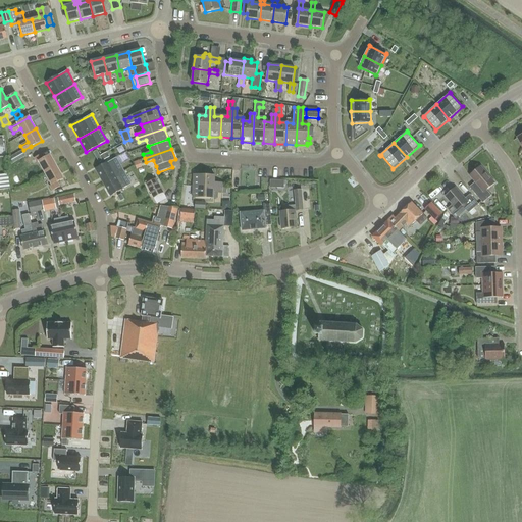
[(22,150),(8,158),(11,164),(25,156),(22,150)]
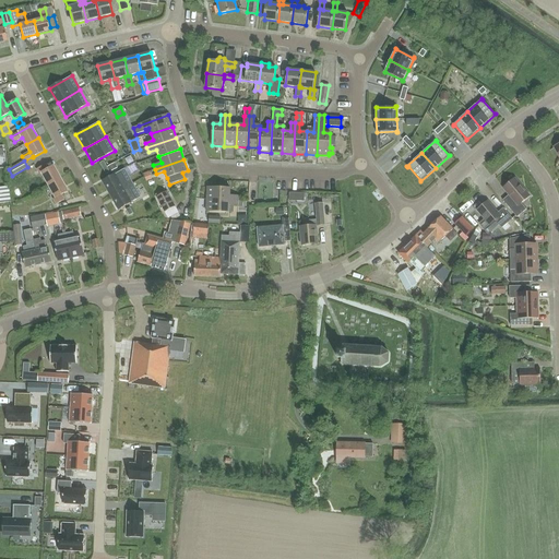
[(107,167),(110,171),(117,168),(114,163),(107,167)]
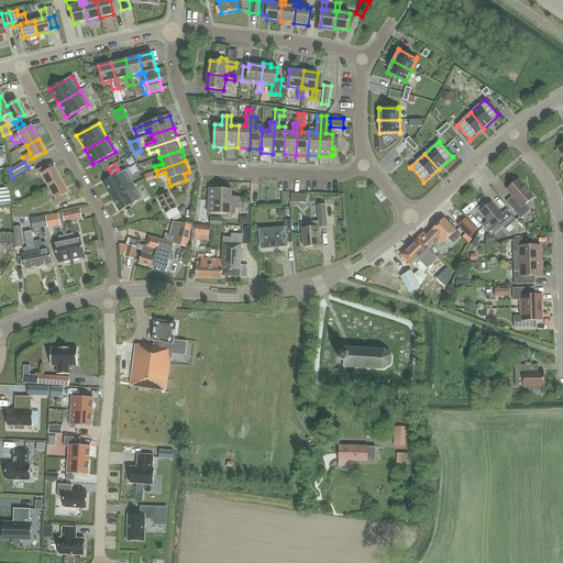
[(42,174),(50,186),(62,180),(54,167),(47,170),(45,165),(36,169),(40,175),(42,174)]
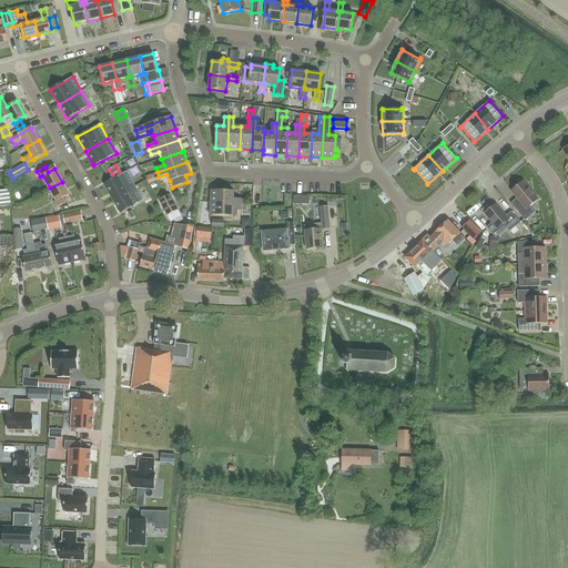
[(127,171),(104,184),(112,199),(134,185),(127,171)]
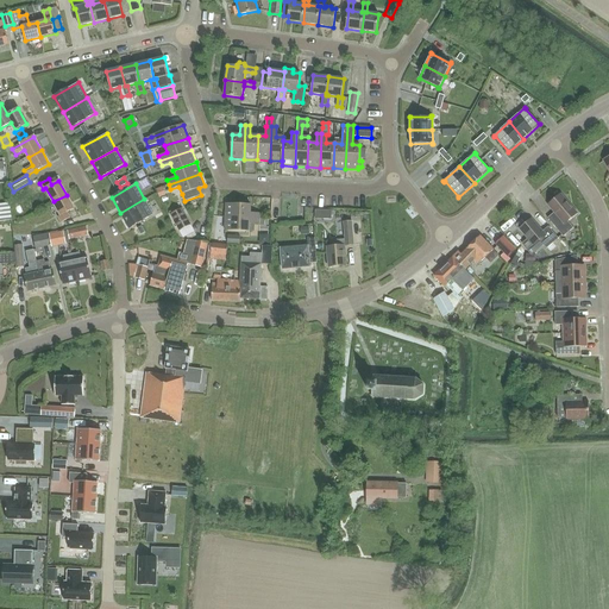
[(554,212),(547,218),(563,237),(573,228),(567,221),(577,214),(560,194),(548,205),(554,212)]
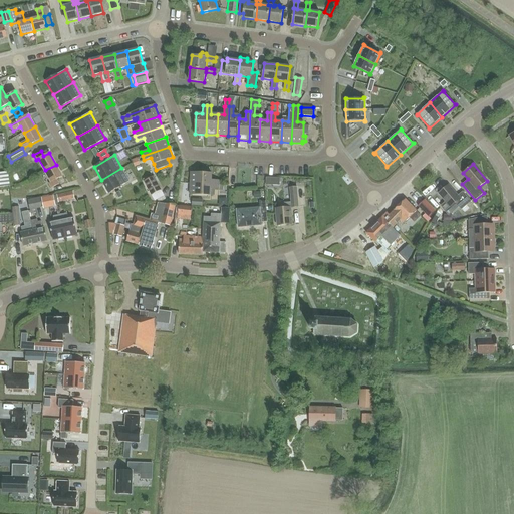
[(51,188),(59,184),(56,179),(62,176),(56,165),(45,170),(51,182),(49,183),(51,188)]
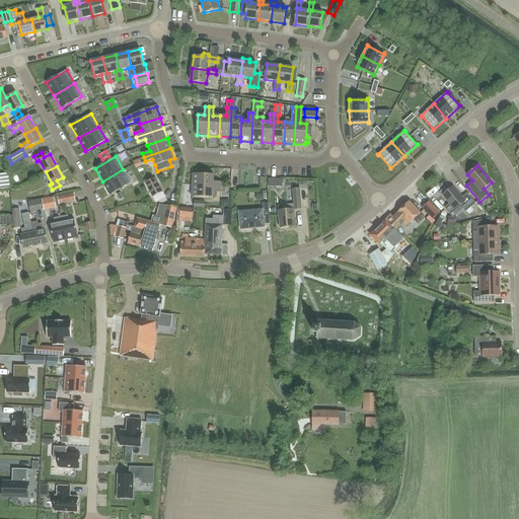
[(102,181),(109,195),(131,182),(123,169),(102,181)]
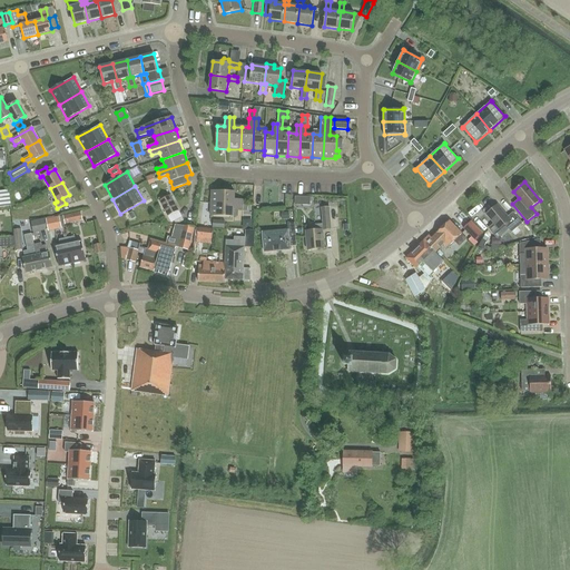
[(212,190),(212,203),(243,205),(243,199),(234,199),(235,192),(231,192),(223,192),(212,190)]
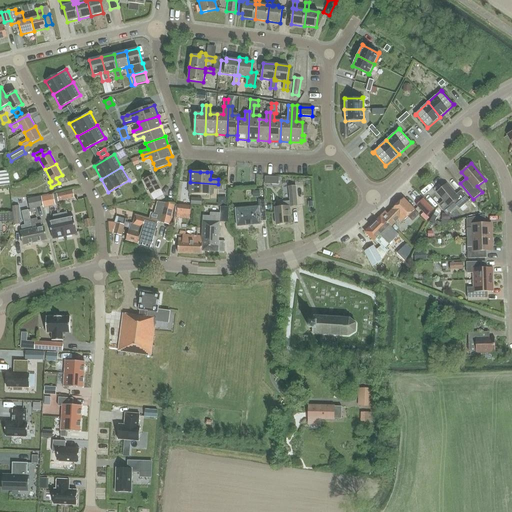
[(152,175),(143,180),(151,194),(160,189),(152,175)]
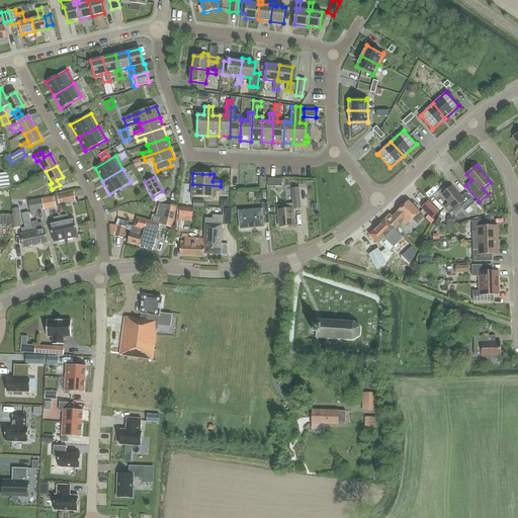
[(225,186),(221,186),(192,184),(191,195),(212,196),(212,190),(221,190),(225,190),(225,186)]
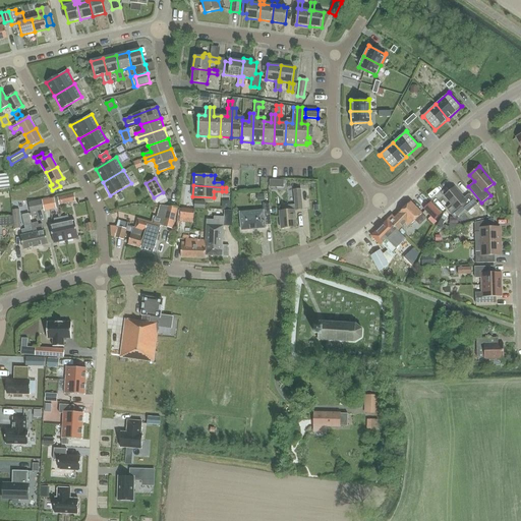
[(469,193),(464,198),(455,187),(445,196),(451,205),(447,208),(451,214),(457,215),(464,209),(467,213),(477,204),(469,193)]
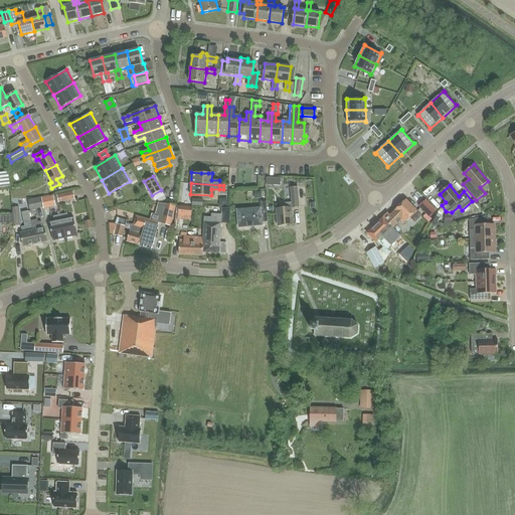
[(299,207),(297,187),(291,188),(292,203),(285,203),(286,208),(277,209),(279,225),(292,224),(291,208),(299,207)]
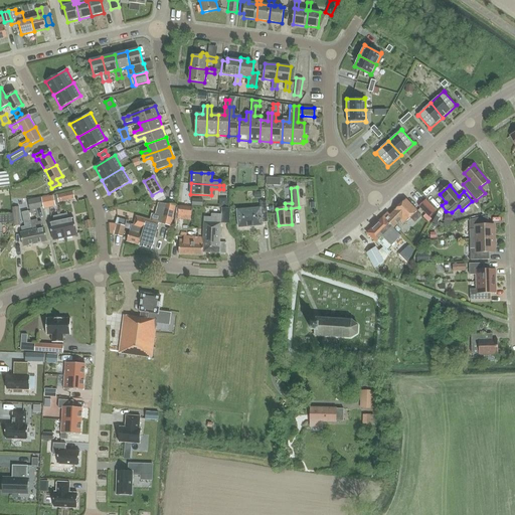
[(63,193),(55,195),(57,203),(74,199),(73,191),(72,191),(63,193)]
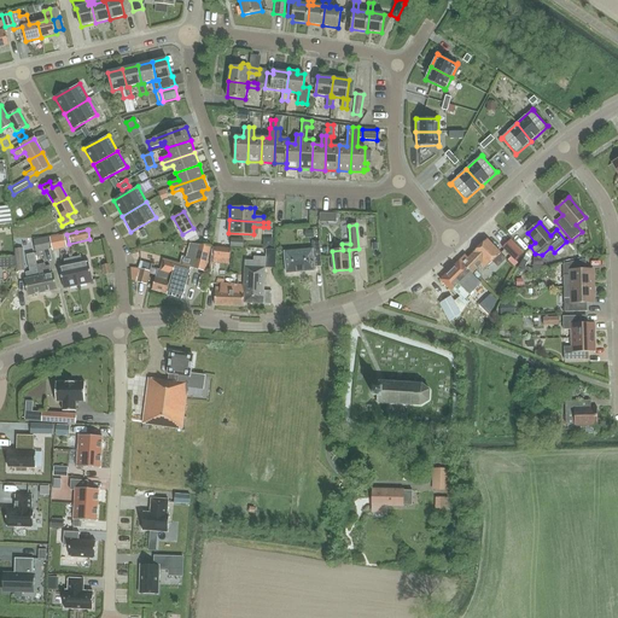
[(52,250),(70,246),(69,244),(66,234),(50,238),(52,250)]
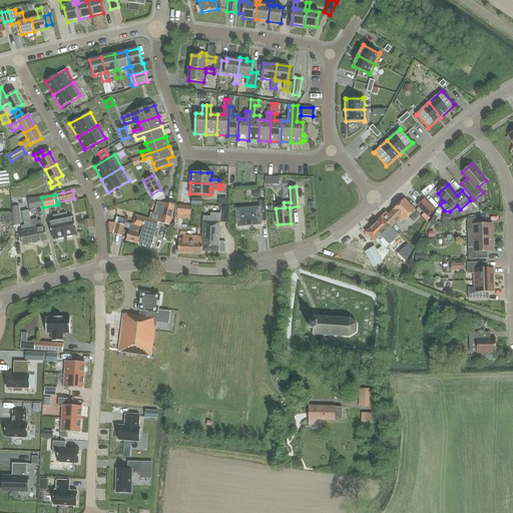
[(30,209),(41,207),(39,196),(27,199),(30,209)]
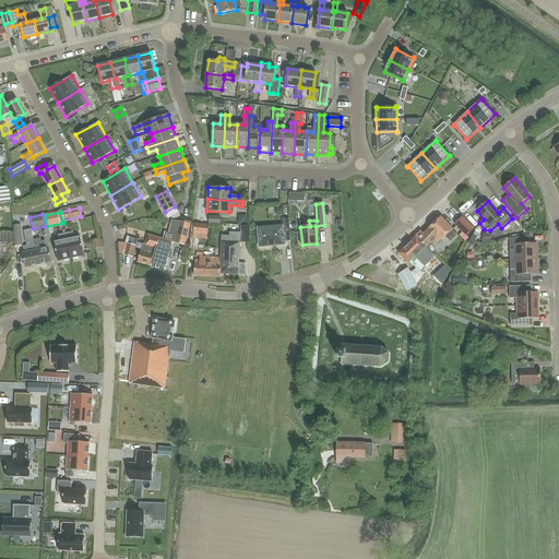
[(247,216),(238,215),(237,225),(247,225),(247,216)]
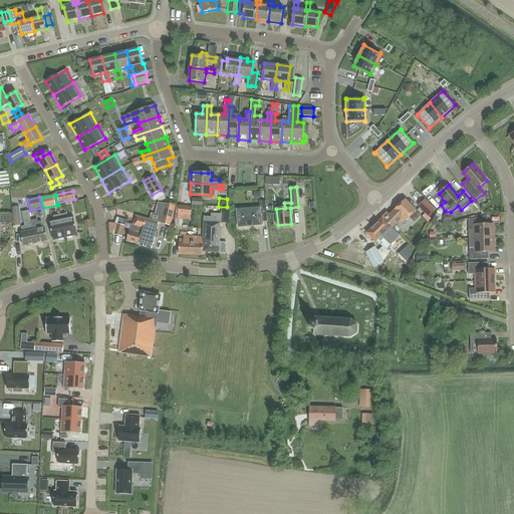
[(417,211),(405,199),(394,211),(390,215),(389,214),(387,215),(388,217),(384,220),(393,228),(397,224),(400,221),(404,224),(417,211)]
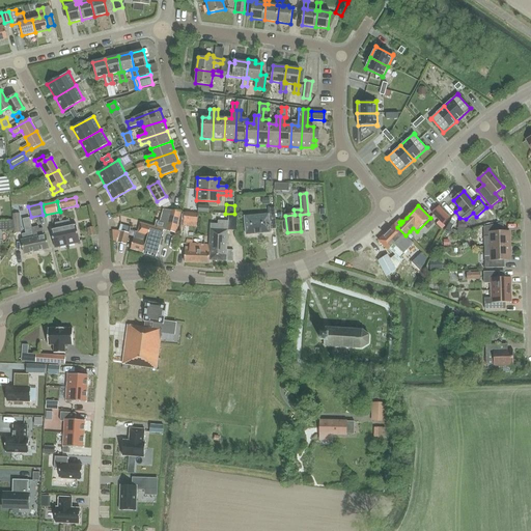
[(449,218),(438,205),(431,213),(443,224),(449,218)]
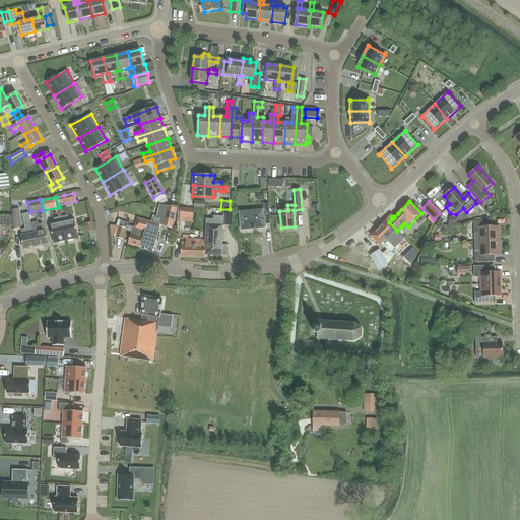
[(264,224),(270,224),(269,202),(262,203),(263,209),(239,212),(241,230),(264,228),(264,224)]
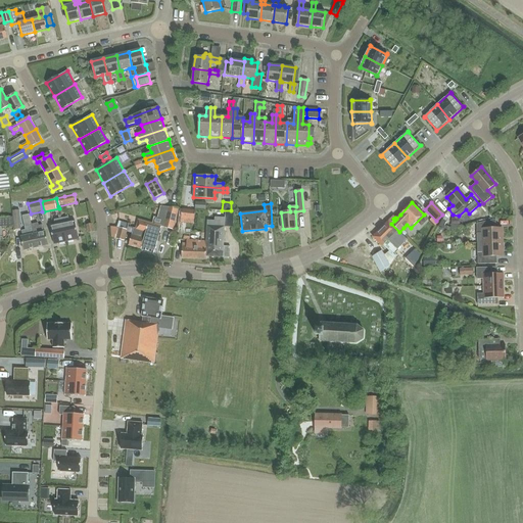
[(169,207),(163,227),(173,230),(179,207),(169,207)]
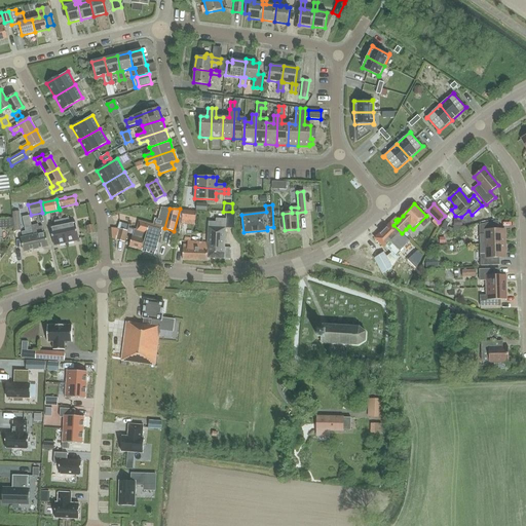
[(182,219),(182,220),(195,221),(196,212),(183,210),(183,211),(180,211),(179,218),(182,219)]
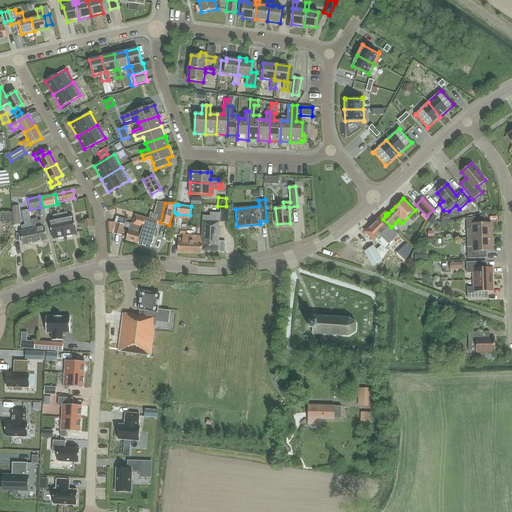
[(14,224),(21,223),(19,205),(13,206),(14,224)]
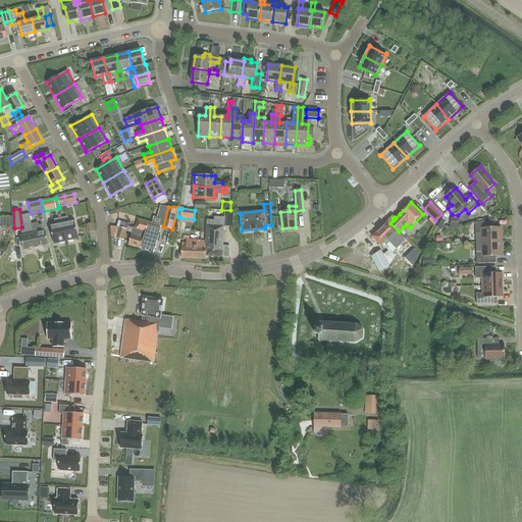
[(224,211),(224,217),(223,226),(232,227),(233,211),(224,211)]
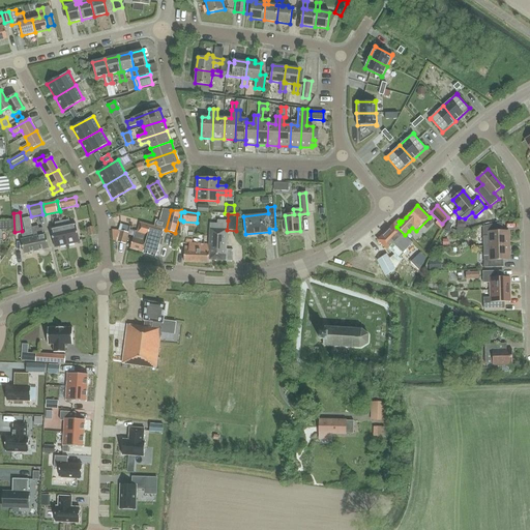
[(24,254),(36,252),(32,228),(29,217),(23,218),(26,233),(22,234),(23,239),(21,239),(24,254)]
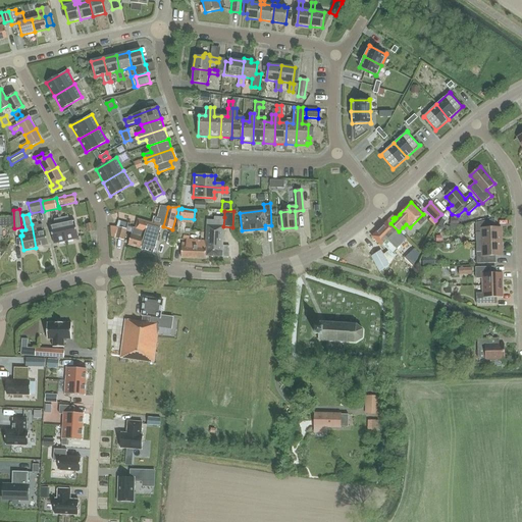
[(395,217),(393,215),(372,237),(384,249),(386,247),(388,250),(383,255),(380,250),(371,256),(379,271),(389,265),(396,256),(392,253),(398,248),(401,250),(409,243),(399,231),(390,223),(394,220),(393,218),(395,217)]
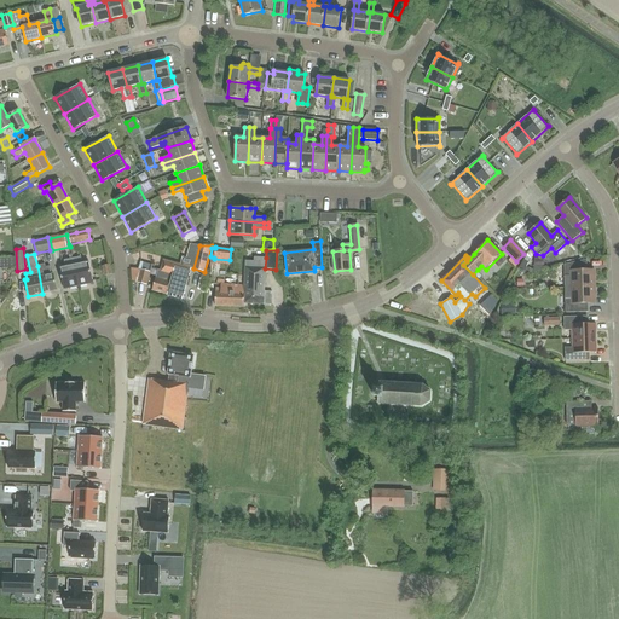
[(0,268),(16,267),(15,256),(0,258),(0,268)]
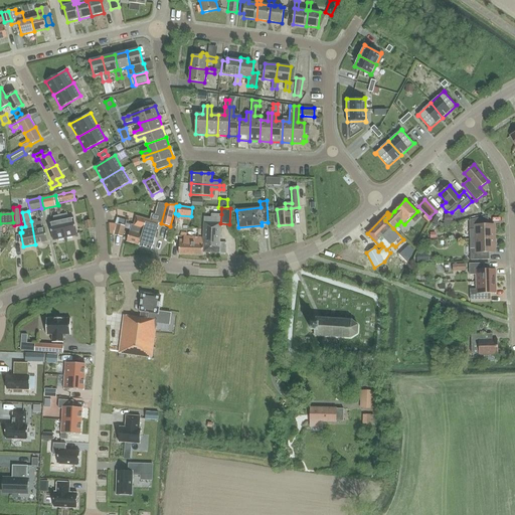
[(66,213),(60,215),(65,237),(77,235),(73,216),(67,218),(66,213)]
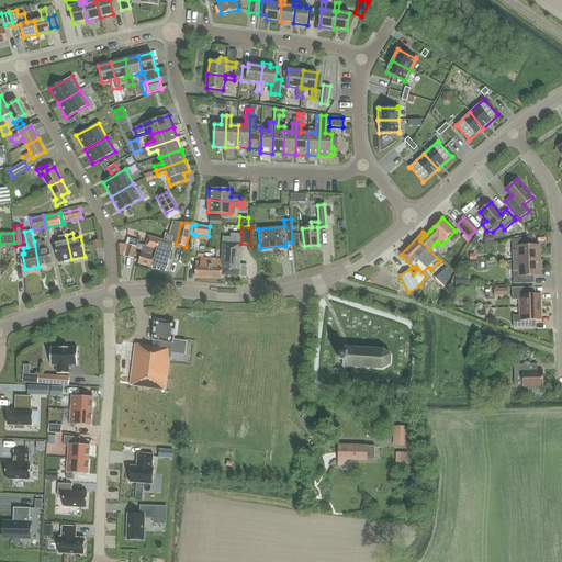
[(217,250),(217,259),(222,259),(222,276),(239,277),(239,276),(247,277),(247,265),(239,265),(240,244),(242,234),(231,234),(231,237),(223,237),(223,250),(217,250)]
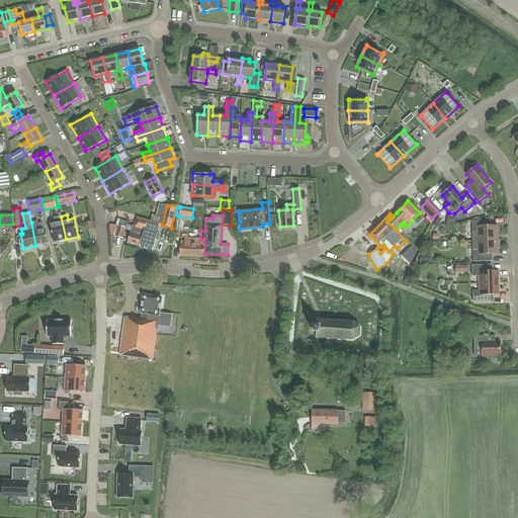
[(61,217),(54,218),(55,223),(50,224),(54,242),(66,239),(61,217)]
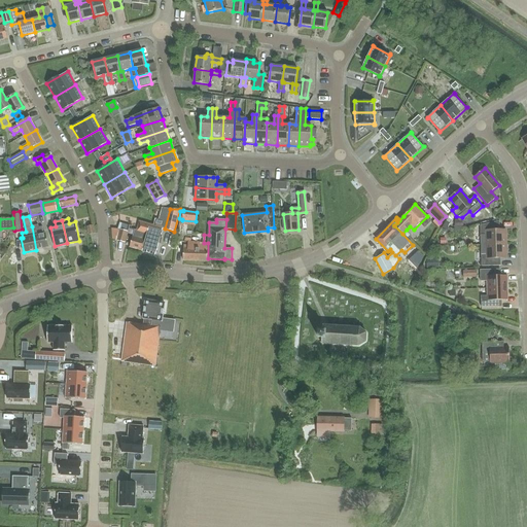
[(140,221),(137,231),(137,233),(146,236),(142,250),(155,254),(164,222),(155,221),(154,225),(140,221)]
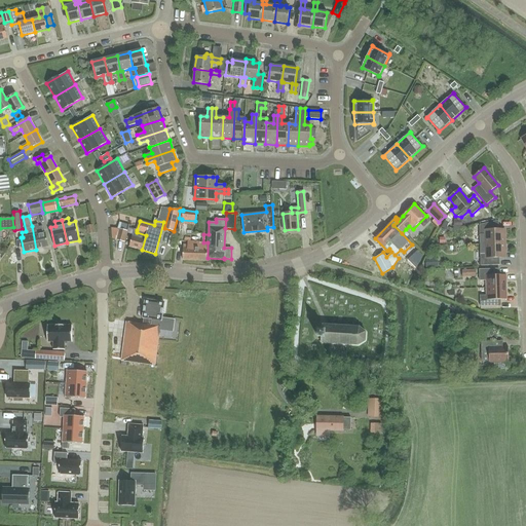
[(479,224),(480,234),(480,245),(505,243),(504,229),(498,229),(498,221),(479,224)]
